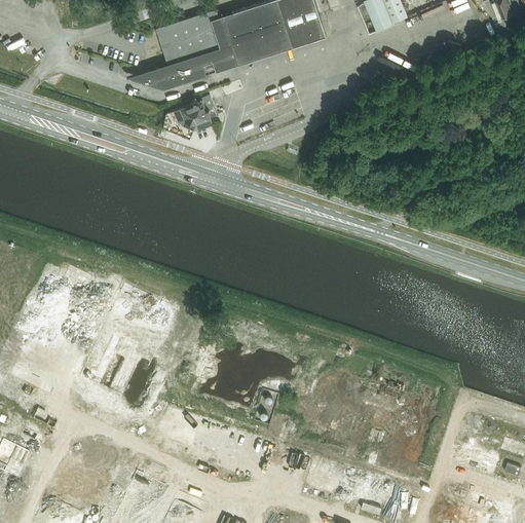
[(216,10),(155,30),(166,66),(152,70),(125,79),(163,90),(207,76),(202,66),(213,63),(216,73),(325,38),(312,0),(271,0),(218,17),(216,10)]
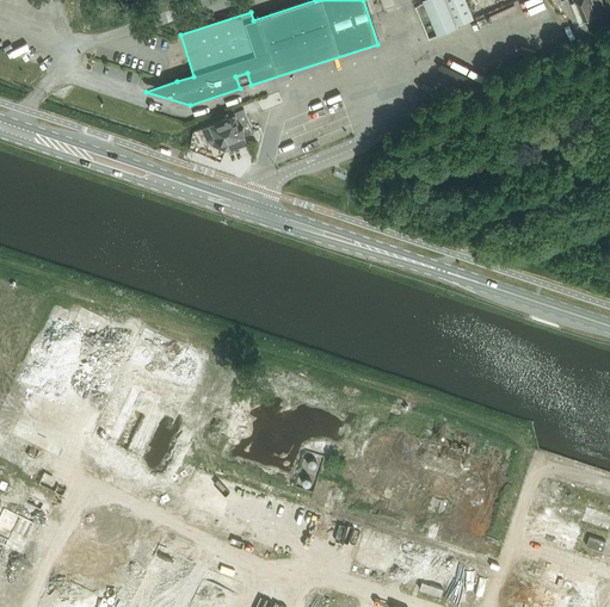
[(438,36),(455,29),(472,22),(462,0),(429,0),(424,2),(438,36)]
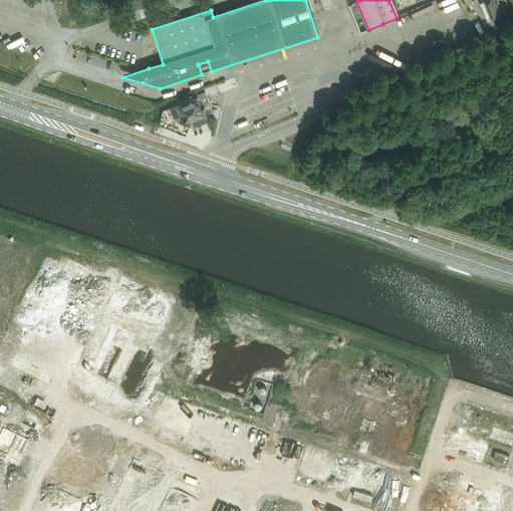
[(495,0),(491,0),(490,0),(484,0),(485,3),(483,4),(489,20),(497,17),(495,12),(497,11),(495,6),(498,5),(495,0)]
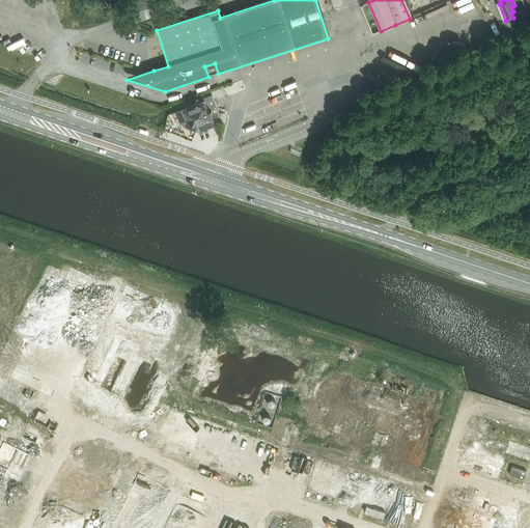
[(373,17),(368,5),(363,7),(368,19),(373,17)]
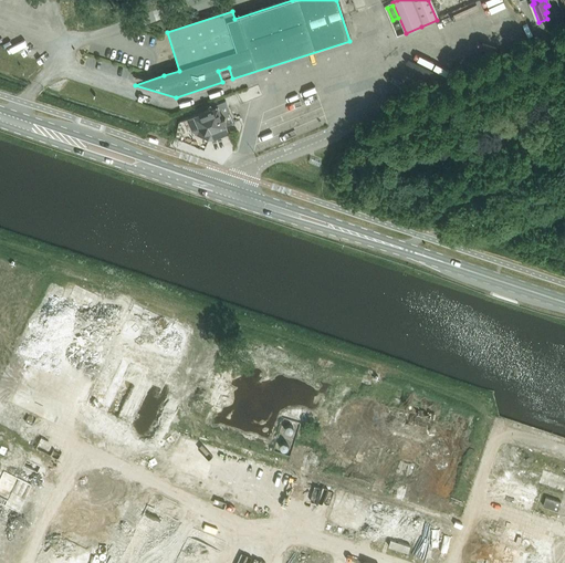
[(232,100),(236,110),(241,107),(238,97),(232,100)]
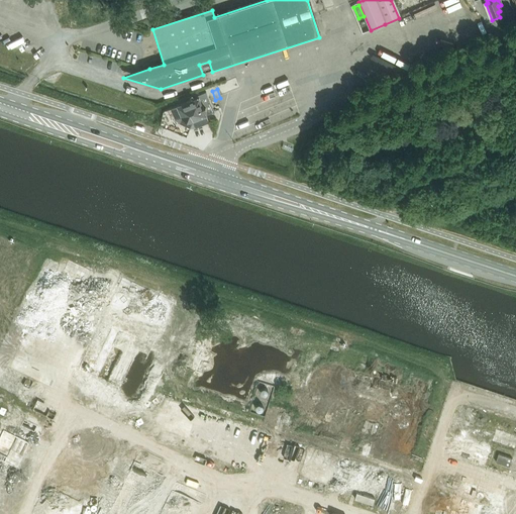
[(198,100),(176,109),(181,120),(192,124),(206,119),(213,116),(213,115),(208,103),(205,95),(197,98),(198,100)]
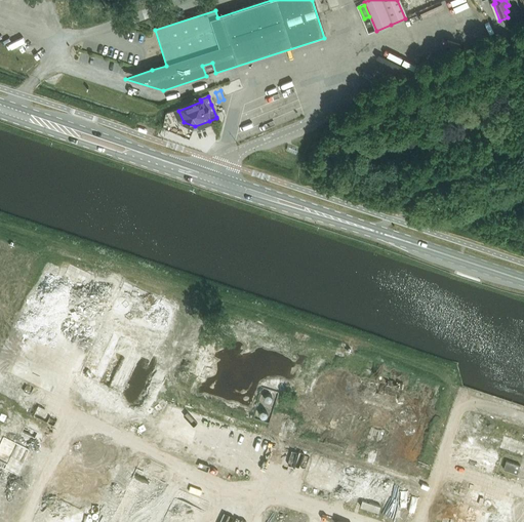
[(59,293),(63,295),(69,282),(93,293),(99,278),(72,267),(59,293)]
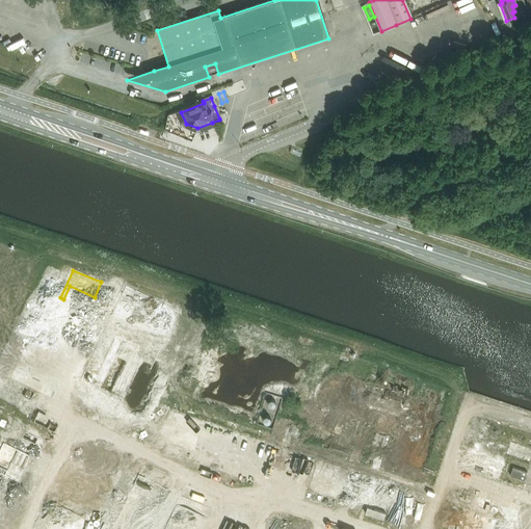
[(141,408),(182,311),(127,287),(85,385),(141,408)]
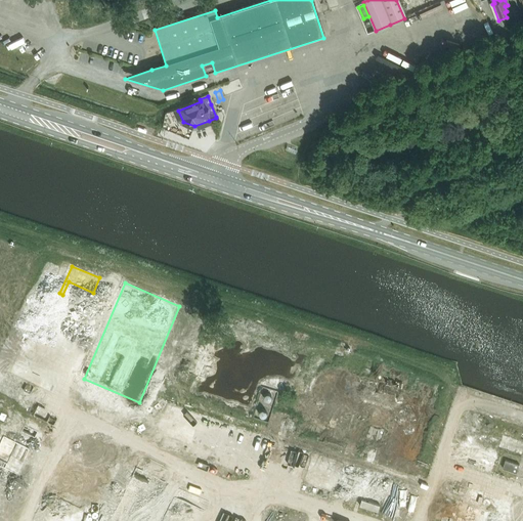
[(346,421),(362,411),(369,395),(366,389),(367,386),(361,376),(342,367),(323,378),(314,397),(318,404),(315,406),(321,418),(329,414),(346,421)]
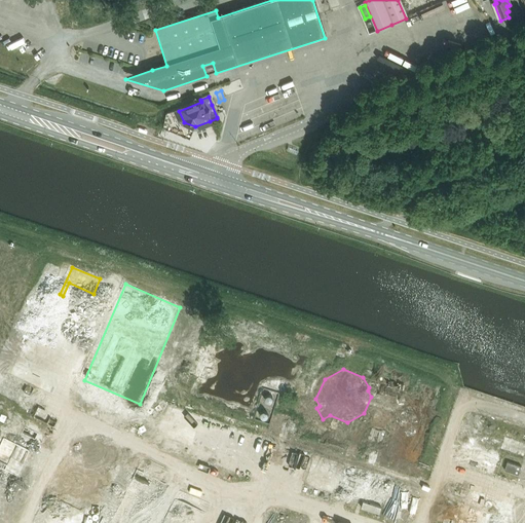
[(392,412),(374,416),(377,428),(396,424),(392,412)]
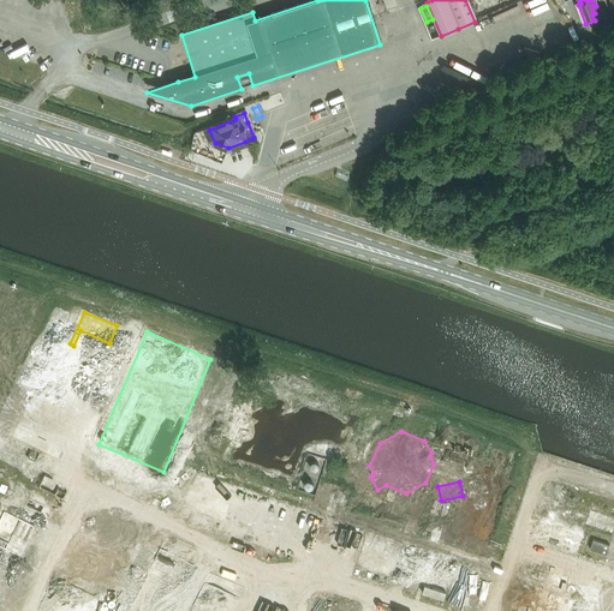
[(337,504),(345,508),(350,496),(341,492),(337,504)]
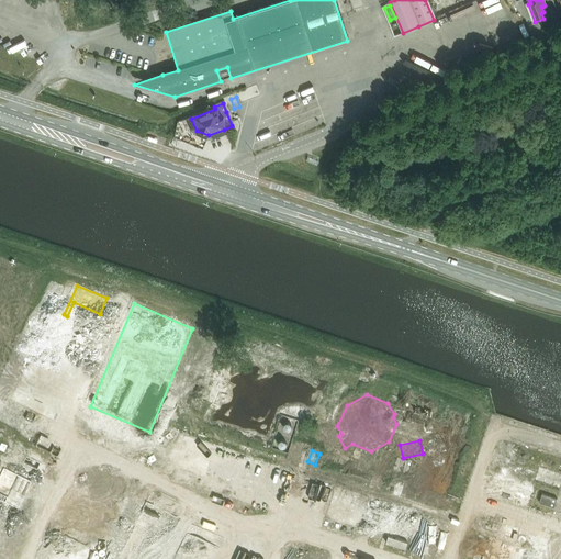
[(26,512),(40,478),(11,468),(10,470),(4,468),(0,479),(0,496),(21,505),(21,512),(19,512),(18,514),(17,526),(24,528),(34,529),(48,535),(49,535),(52,528),(64,529),(51,524),(41,521),(41,525),(33,524),(34,515),(26,512)]
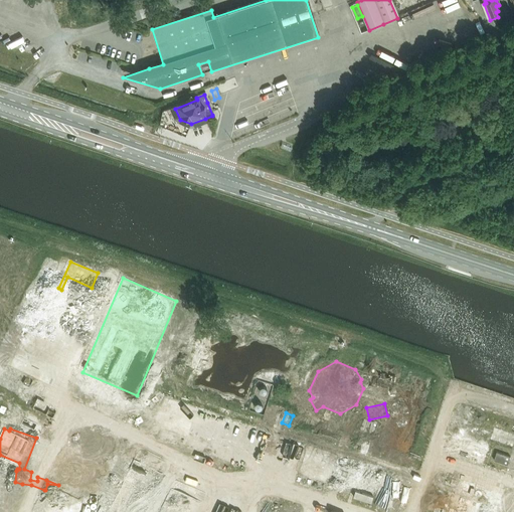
[(453,435),(446,457),(485,469),(491,448),(453,435)]
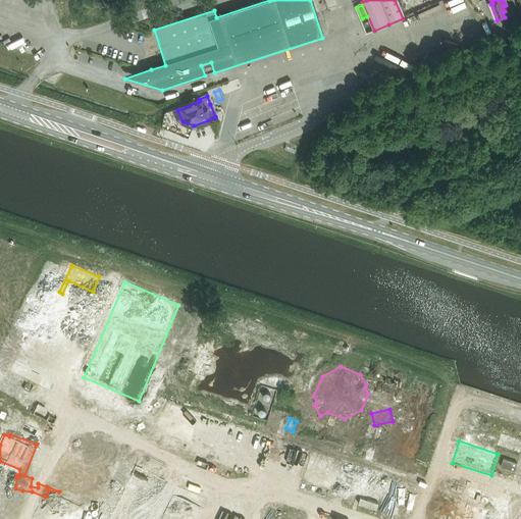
[(516,466),(503,461),(500,469),(513,474),(516,466)]
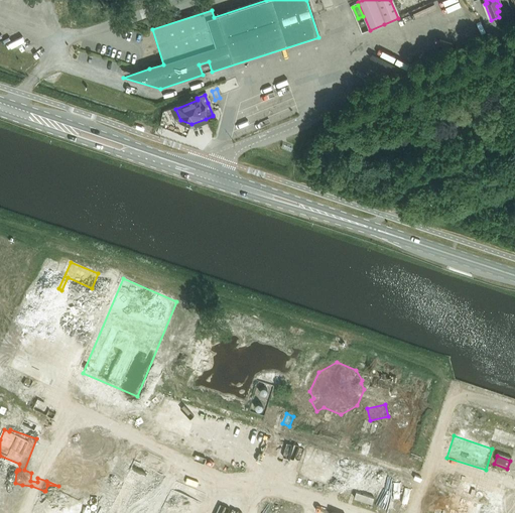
[(345,458),(333,459),(333,463),(326,464),(326,468),(319,469),(320,478),(331,477),(331,465),(345,464),(345,458)]
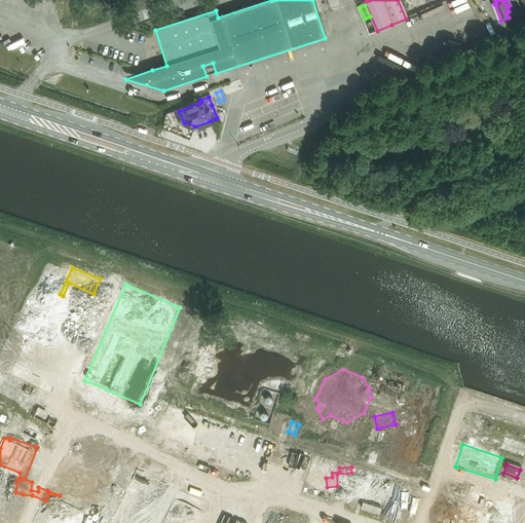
[(366,472),(362,497),(375,500),(380,475),(366,472)]
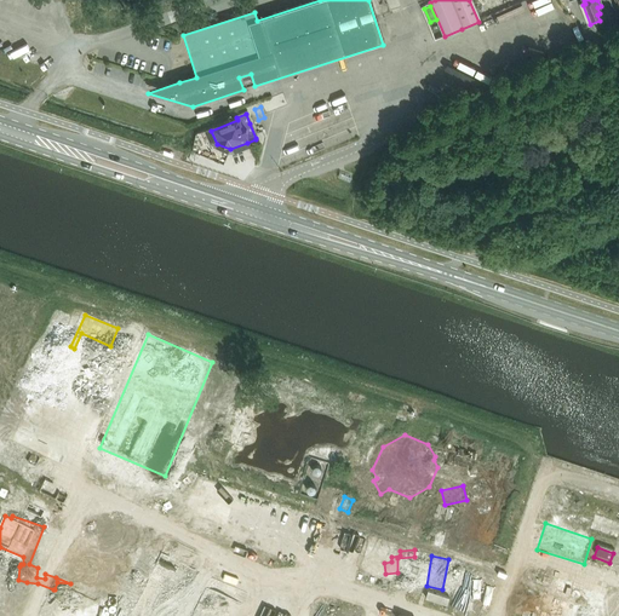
[(431,591),(429,599),(451,606),(453,598),(431,591)]
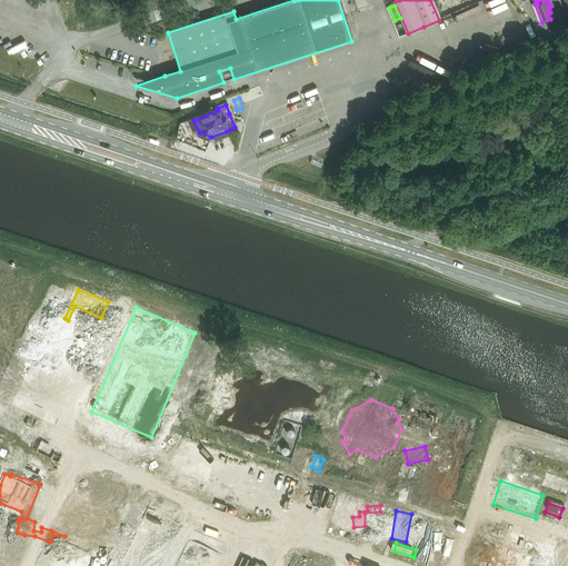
[(567,565),(567,549),(562,565),(546,565),(548,557),(498,545),(491,565),(567,565)]
